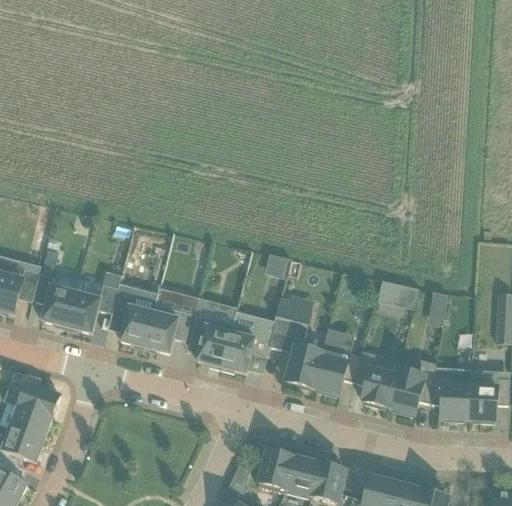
[(45,247),(46,245),(48,237),(36,234),(32,252),(43,255),(45,247)]
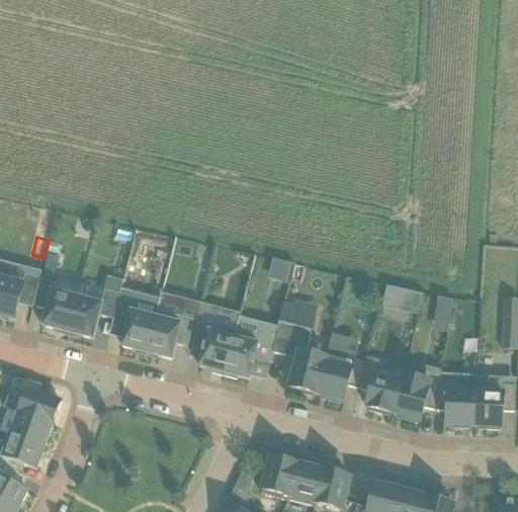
[(55,250),(58,241),(50,239),(49,240),(47,248),(55,250)]
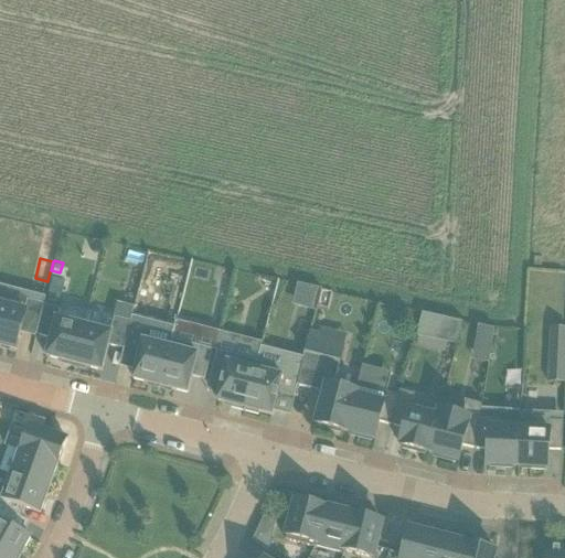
[(59,296),(64,277),(50,272),(48,281),(45,292),(59,296)]
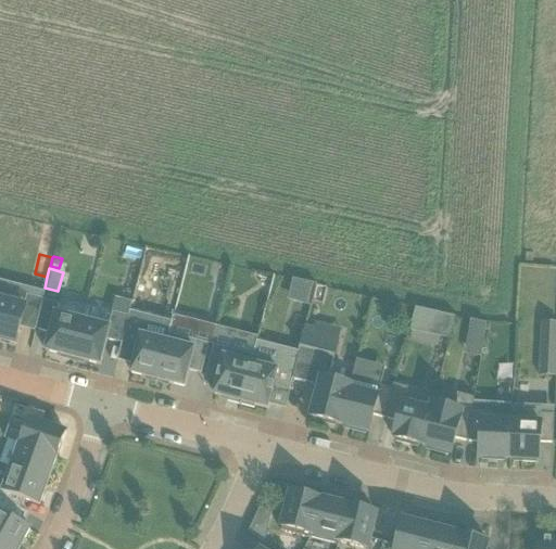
[(35,324),(42,295),(42,294),(26,290),(23,302),(0,295),(0,335),(11,339),(12,337),(15,339),(20,321),(35,326),(35,324)]
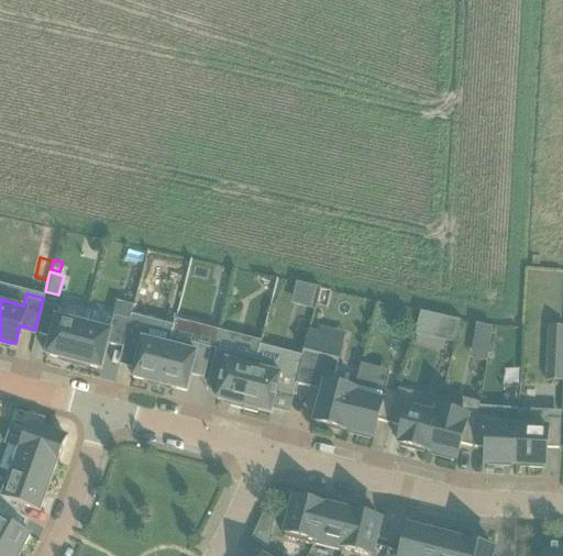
[(58,303),(55,312),(83,320),(87,304),(59,297),(58,303)]
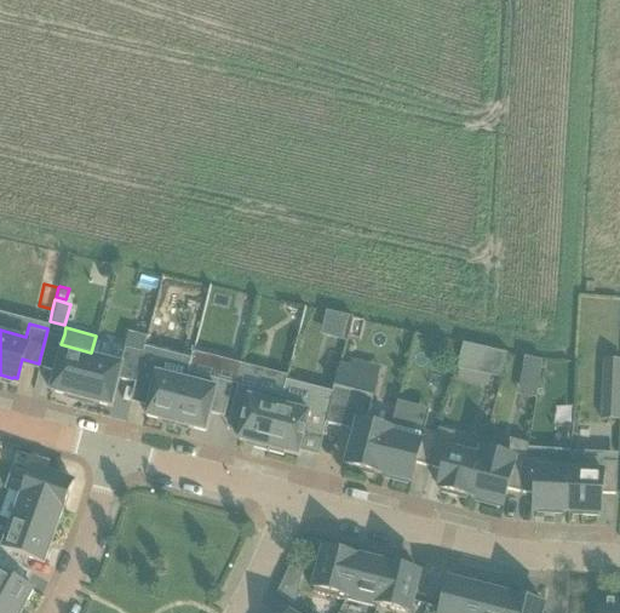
[(128,328),(125,343),(143,348),(144,344),(147,332),(128,328)]
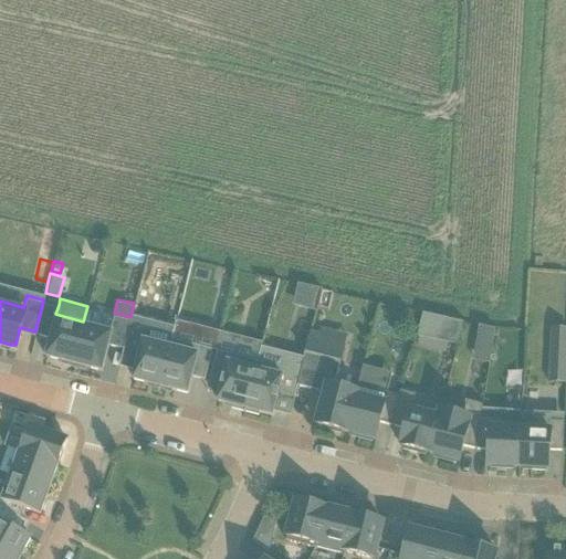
[(83,322),(55,314),(59,305),(43,301),(35,330),(51,335),(45,352),(74,360),(83,322)]
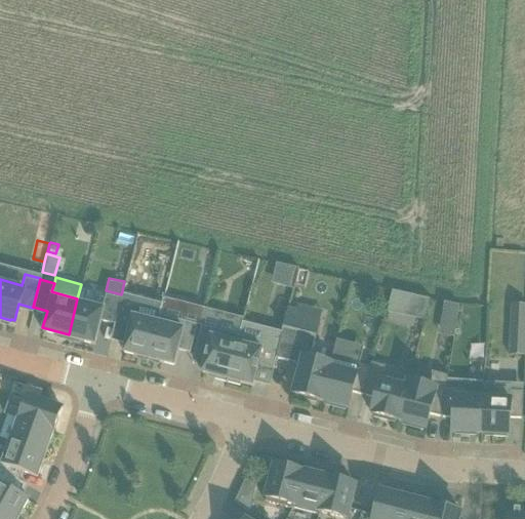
[(81,284),(77,298),(102,305),(106,290),(81,284)]
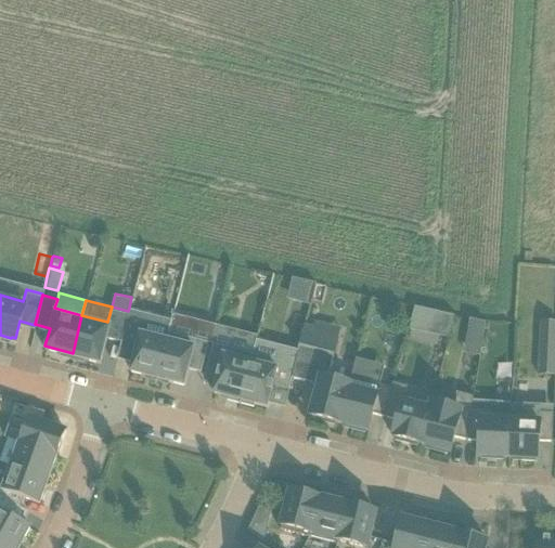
[(414,301),(408,323),(426,327),(431,305),(414,301)]
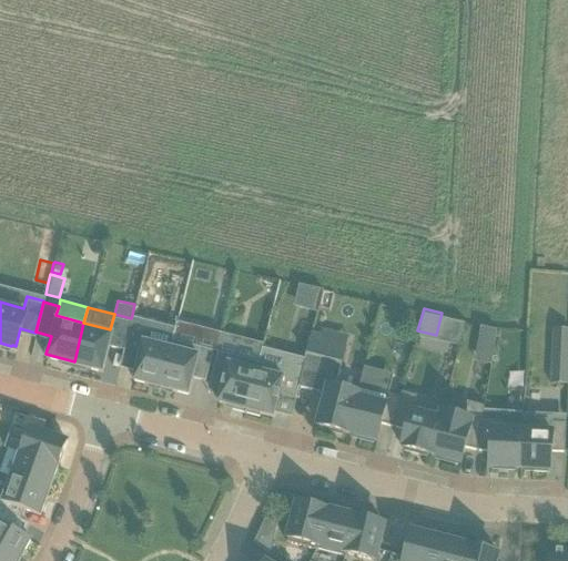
[(110,329),(83,323),(74,361),(102,368),(109,343),(123,346),(131,318),(114,314),(110,329)]
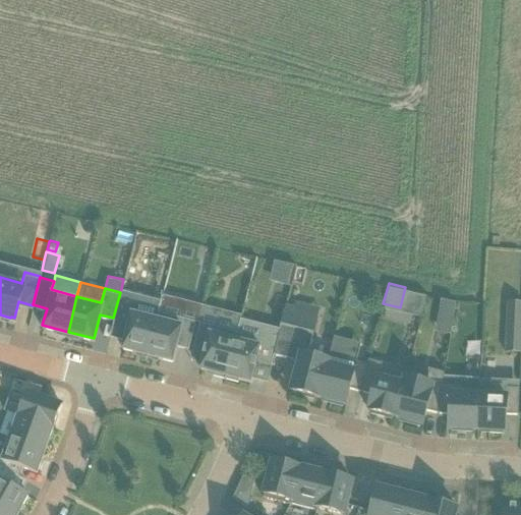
[(113,318),(113,321),(127,325),(122,346),(147,352),(158,308),(157,308),(155,317),(132,310),(137,293),(121,289),(120,292),(113,318)]
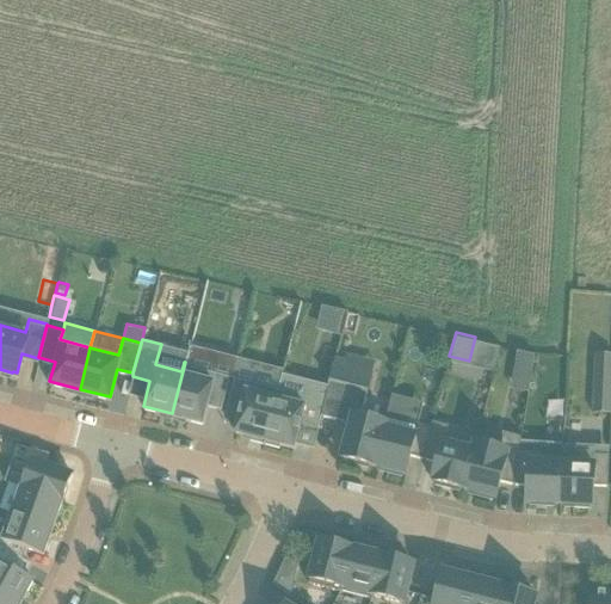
[(517,347),(514,362),(531,364),(534,350),(517,347)]
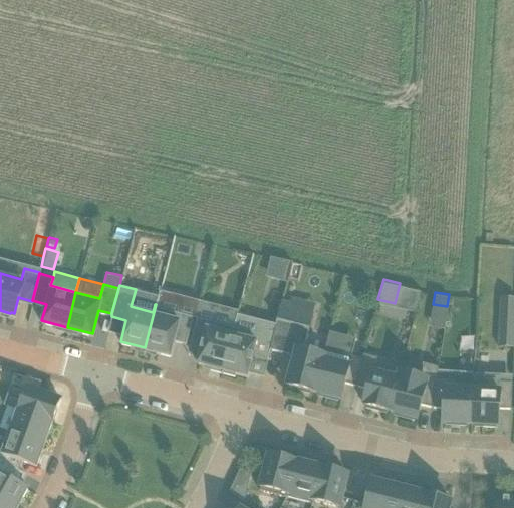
[(513,293),(501,293),(500,326),(513,326),(513,293)]
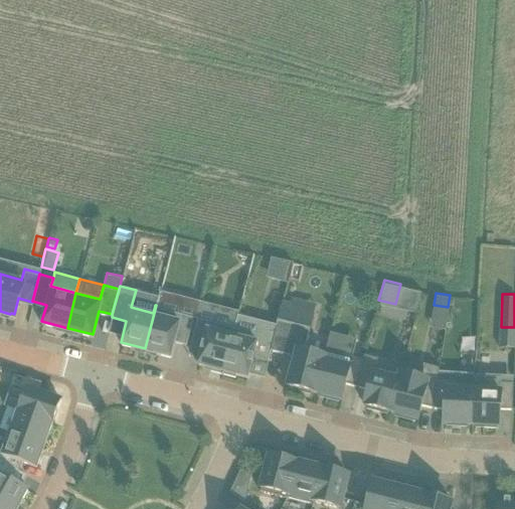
[(303,386),(315,389),(324,353),(303,348),(313,309),(282,301),(276,323),(270,347),(295,354),(288,382),(290,383),(290,385),(302,388),(303,386)]
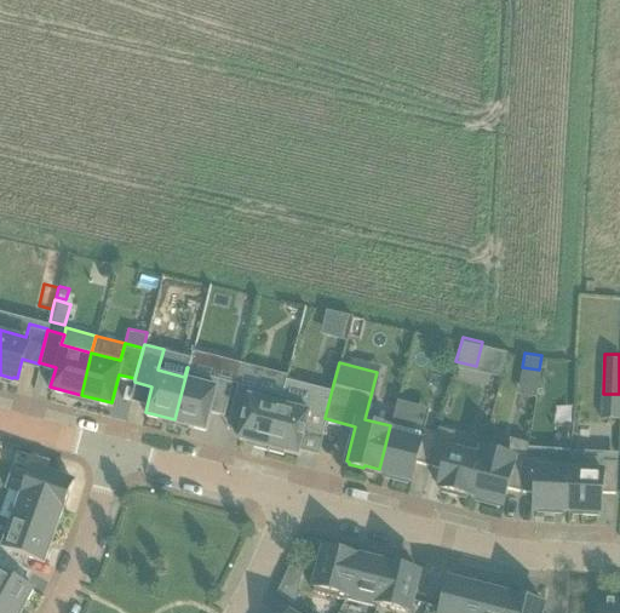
[(188,367),(174,419),(205,427),(210,408),(224,412),(233,379),(188,367)]
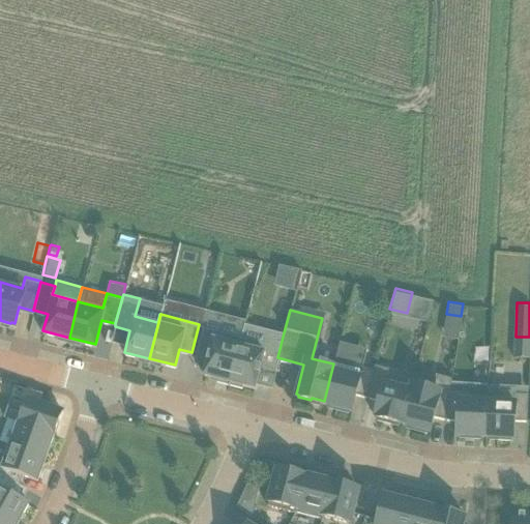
[(209,351),(203,372),(214,375),(213,378),(226,381),(238,333),(203,325),(197,348),(209,351)]
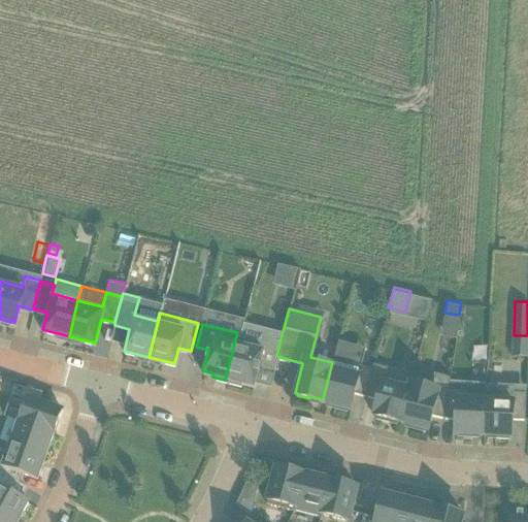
[(276,356),(283,331),(266,327),(263,339),(237,332),(225,380),(226,381),(226,380),(238,383),(238,380),(254,384),(259,362),(274,366),(276,356)]
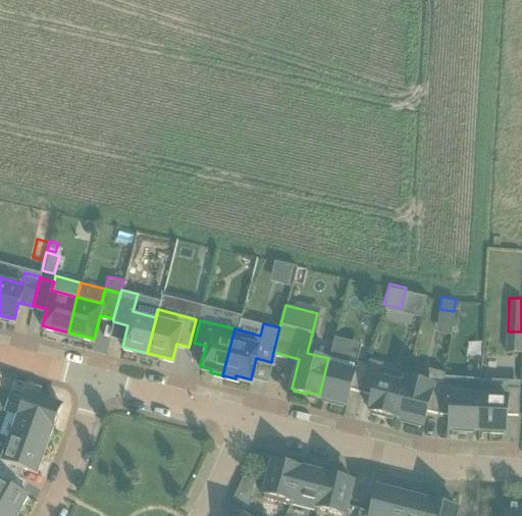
[(328,358),(319,395),(330,398),(329,400),(343,404),(344,401),(346,402),(350,385),(362,389),(370,357),(369,357),(367,362),(347,356),(345,366),(328,362),(328,358)]
